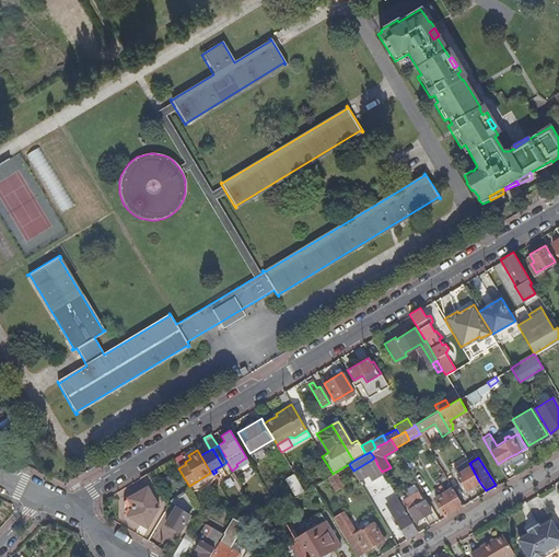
[(466,489),(479,482),(469,463),(466,459),(453,467),(466,489)]
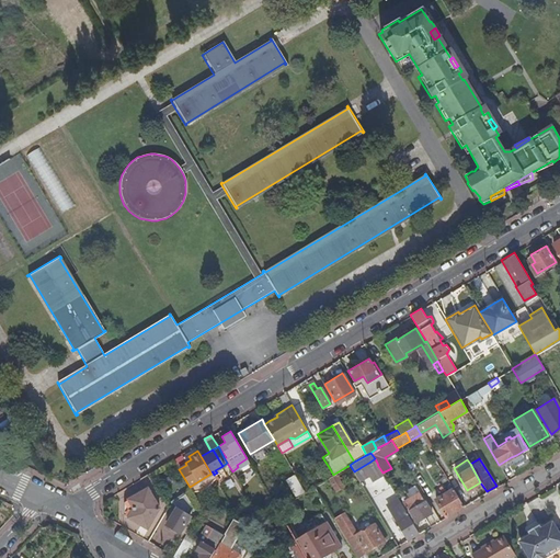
[(328,478),(333,475),(329,467),(316,475),(321,482),(328,478)]
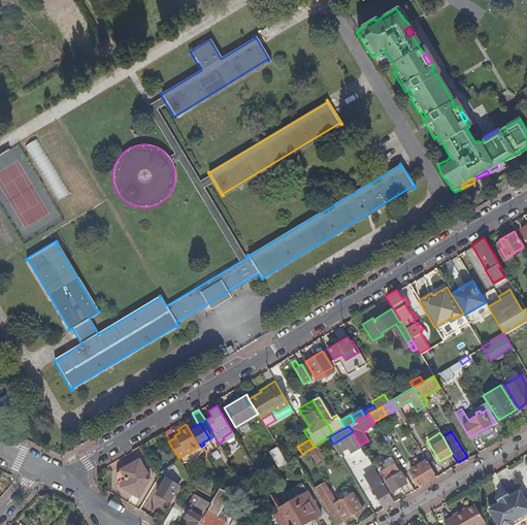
[(226,453),(236,448),(232,440),(223,447),(226,453)]
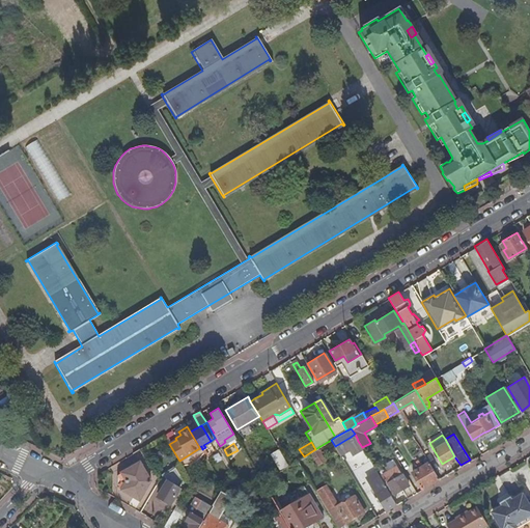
[(321,451),(318,447),(315,449),(310,452),(313,456),(321,451)]
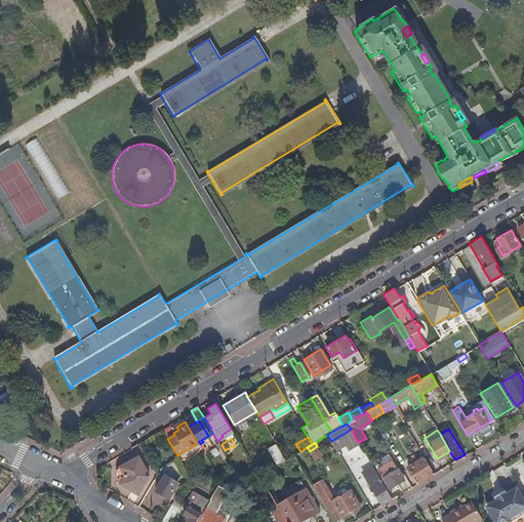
[(274,457),(277,456),(282,453),(275,443),(268,447),(274,457)]
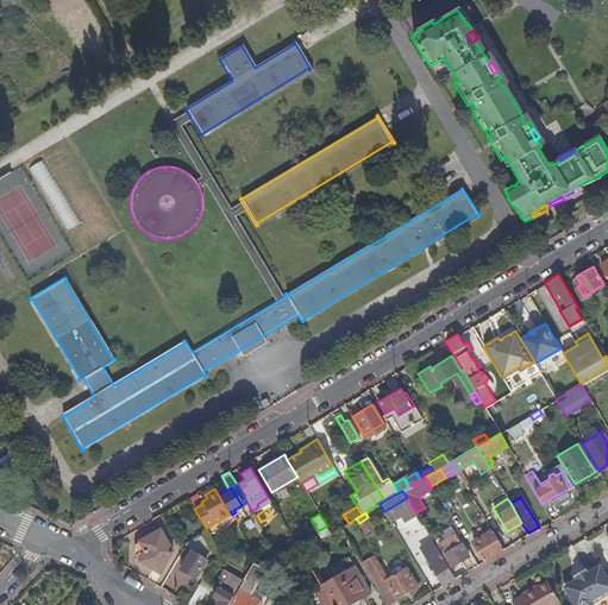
[(373,525),(368,517),(359,523),(364,530),(373,525)]
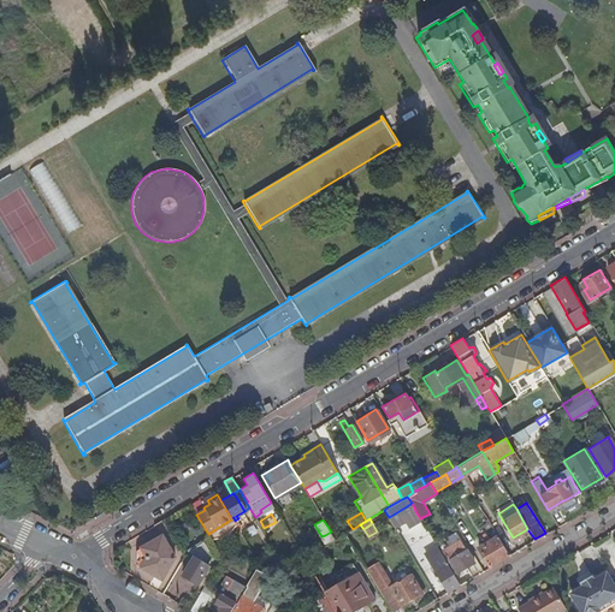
[(439,551),(453,572),(455,570),(456,572),(473,562),(455,530),(445,535),(450,544),(442,548),(439,551)]
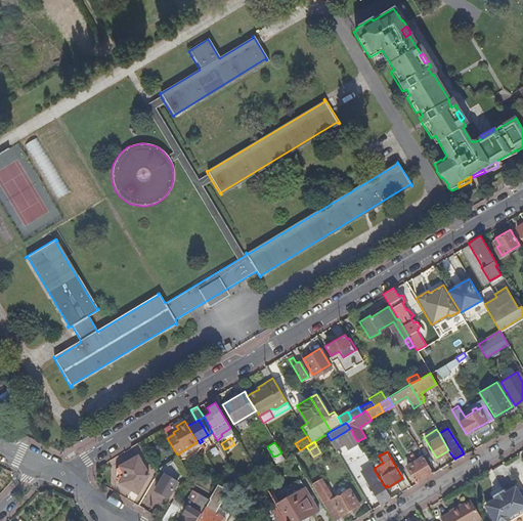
[(276,456),(280,462),(285,459),(281,452),(276,456)]
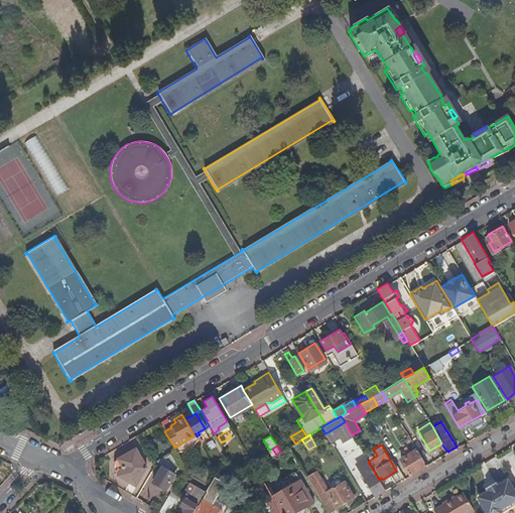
[(297,461),(289,446),(283,451),(291,465),(297,461)]
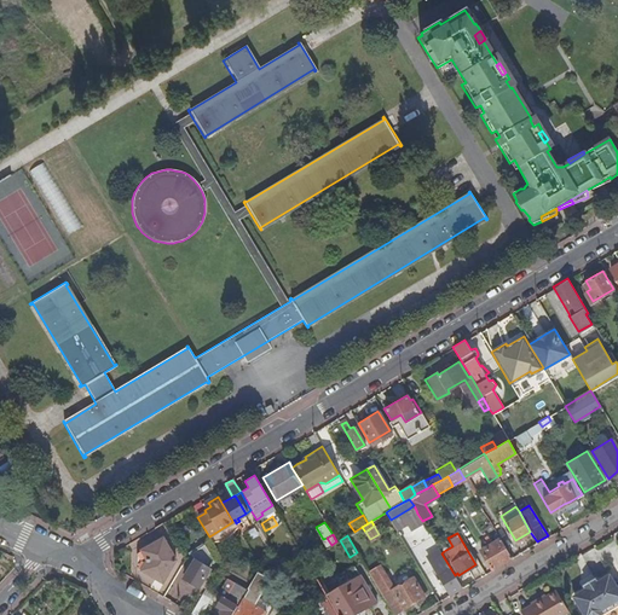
[(162,538),(136,553),(137,568),(162,582),(175,561),(162,538)]
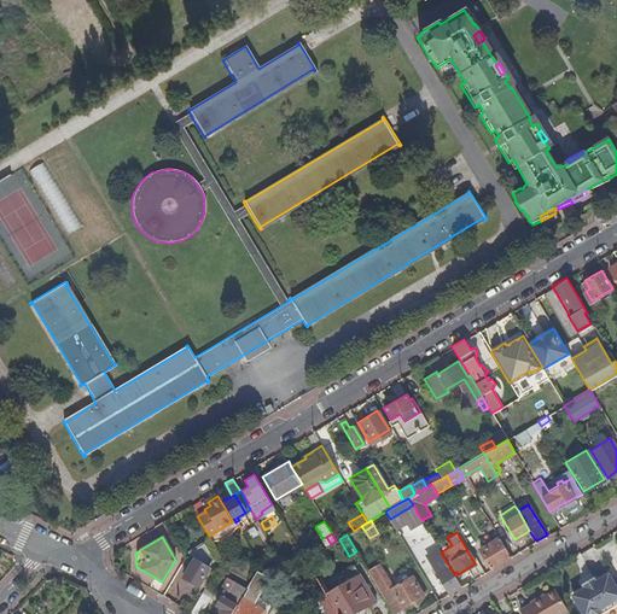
[(478,548),(490,568),(504,561),(508,557),(498,537),(478,548)]
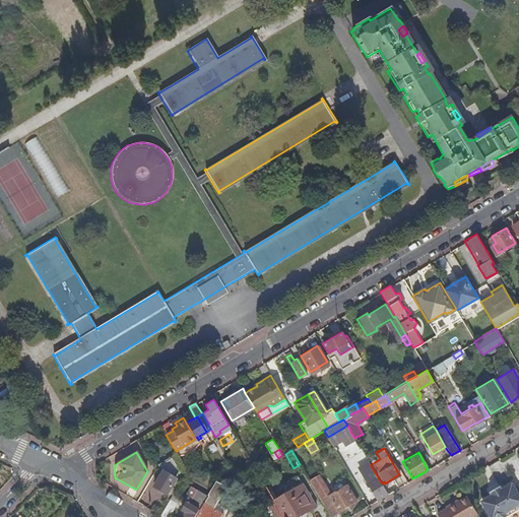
[(168,494),(169,492),(175,480),(176,477),(175,476),(179,469),(172,457),(158,465),(163,470),(153,485),(168,494)]
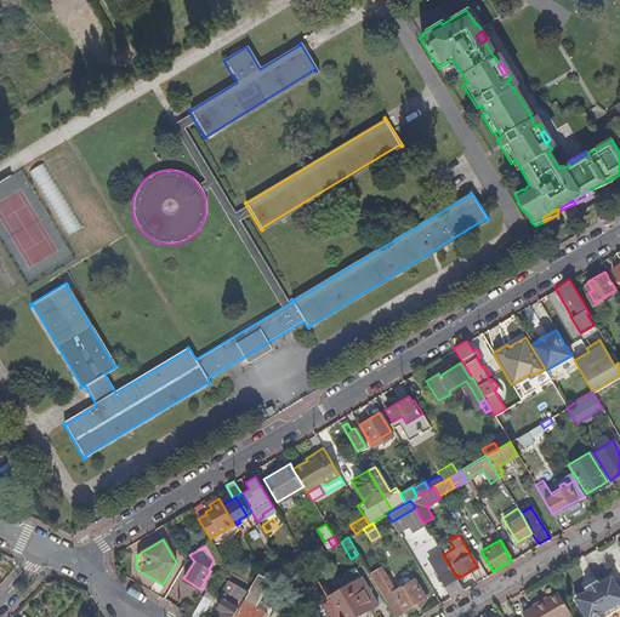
[(293,555),(297,561),(305,559),(300,550),(293,555)]
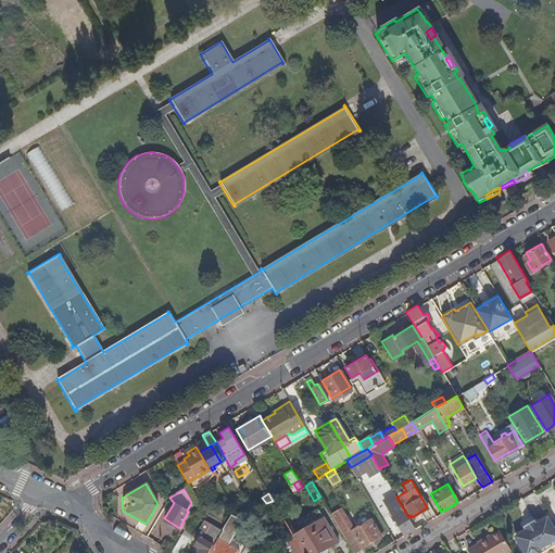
[(392,515),(403,535),(406,532),(415,527),(408,517),(396,498),(394,494),(390,497),(395,506),(391,508),(394,514),(392,515)]
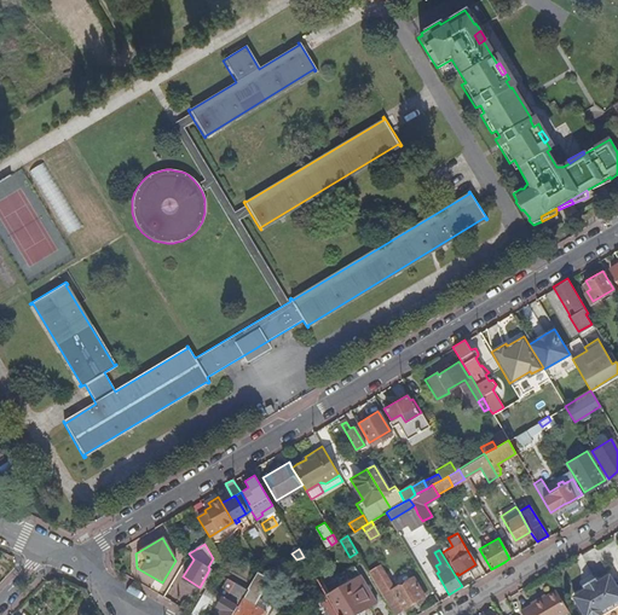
[(368,569),(393,613),(402,608),(403,608),(423,596),(413,576),(403,581),(402,579),(398,580),(400,584),(397,585),(394,587),(382,566),(379,568),(376,564),(368,569)]
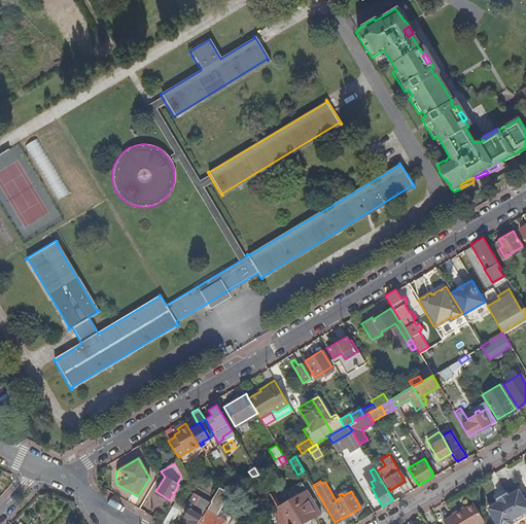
[(292,492),(275,502),(277,505),(287,523),(312,523),(316,521),(314,517),(320,513),(302,482),(289,488),(292,492)]
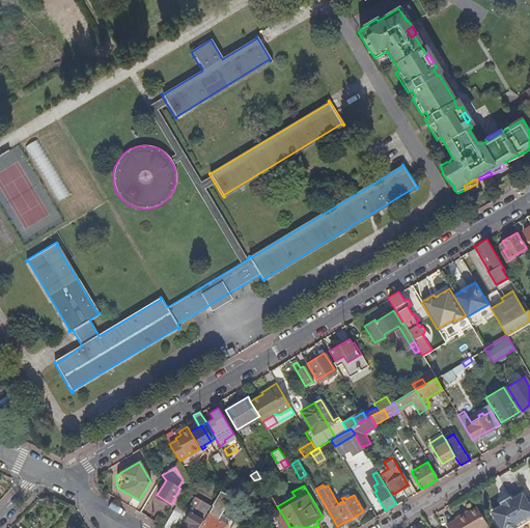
[(213,503),(214,504),(207,513),(199,527),(229,527),(230,526),(218,519),(221,513),(231,496),(220,490),(213,503)]
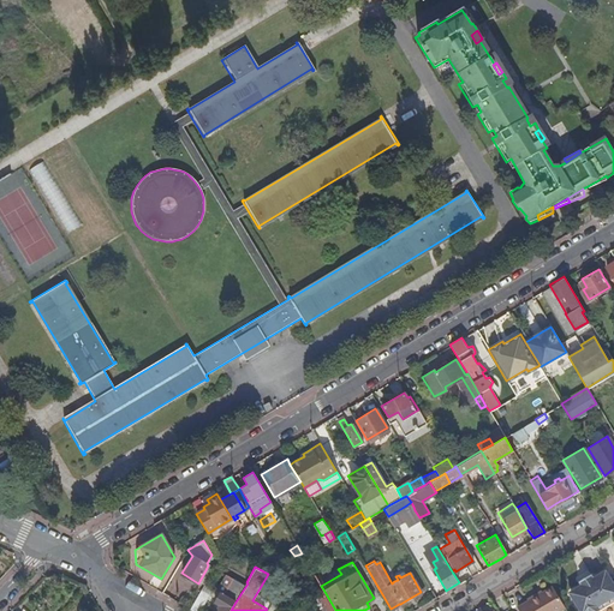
[(200,581),(204,583),(212,570),(207,568),(200,581)]
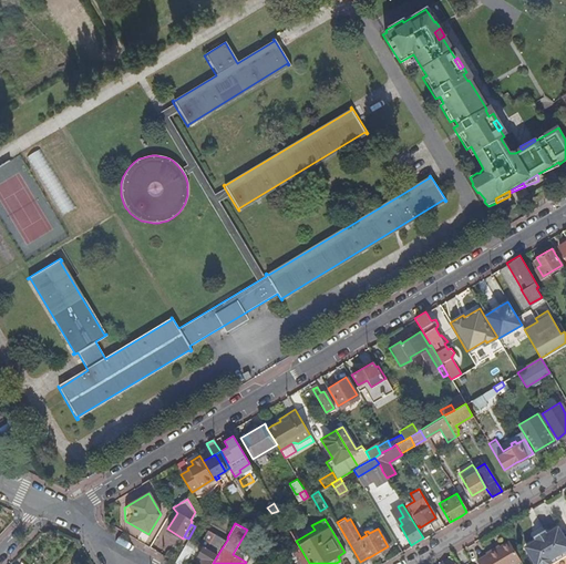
[(565,536),(565,537),(558,527),(555,526),(546,532),(535,537),(526,543),(525,546),(535,563),(546,563),(548,563),(551,557),(561,551),(565,552),(565,536)]
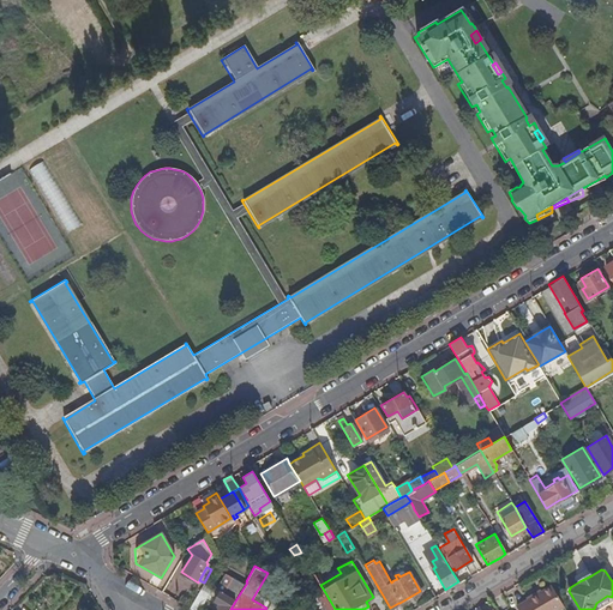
[(217,590),(220,591),(214,601),(218,603),(214,609),(228,609),(239,592),(245,584),(226,574),(217,590)]
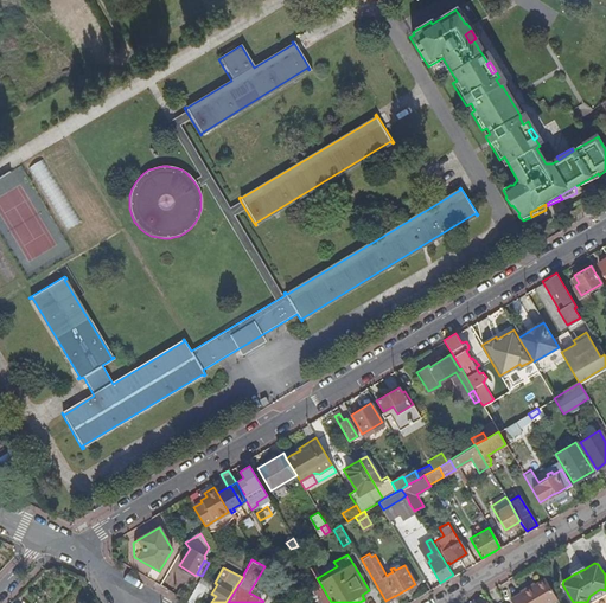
[(548,602),(556,598),(544,577),(534,583),(521,591),(510,598),(512,602),(548,602)]
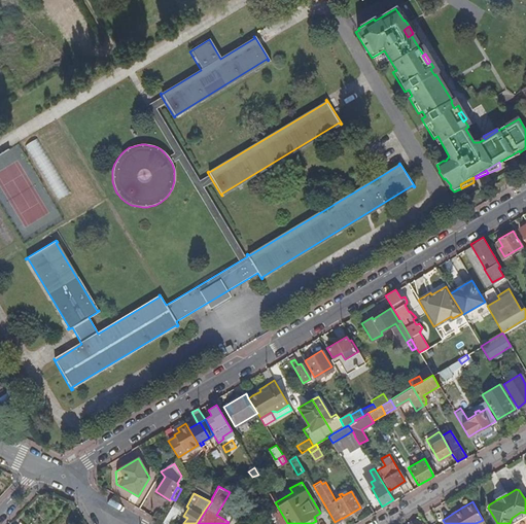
[(452,514),(463,507),(462,504),(451,512),(452,514)]
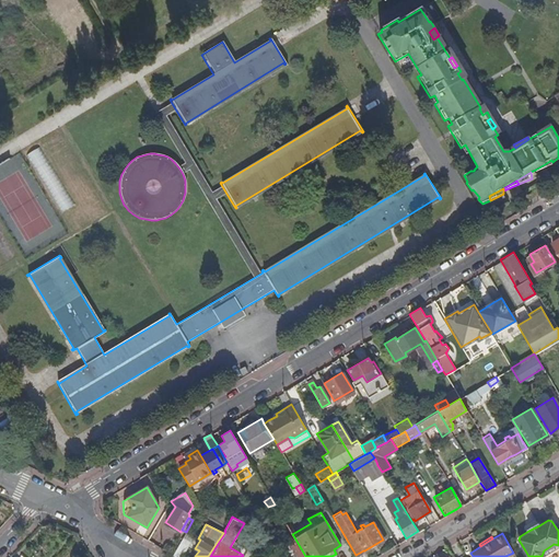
[(305,556),(294,537),(282,545),(289,556),(305,556)]
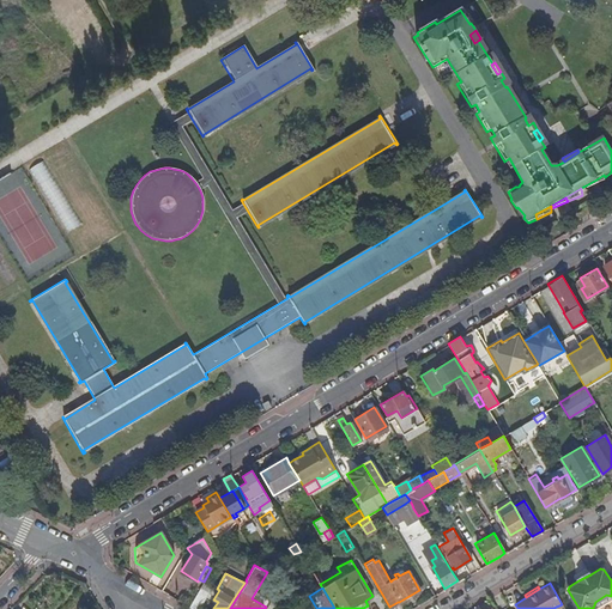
[(189,607),(193,608),(198,608),(205,596),(198,592),(189,607)]
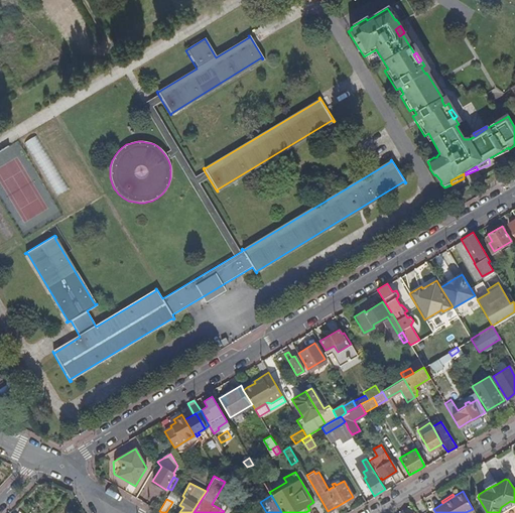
[(227,506),(215,499),(212,504),(224,511),(227,506)]
